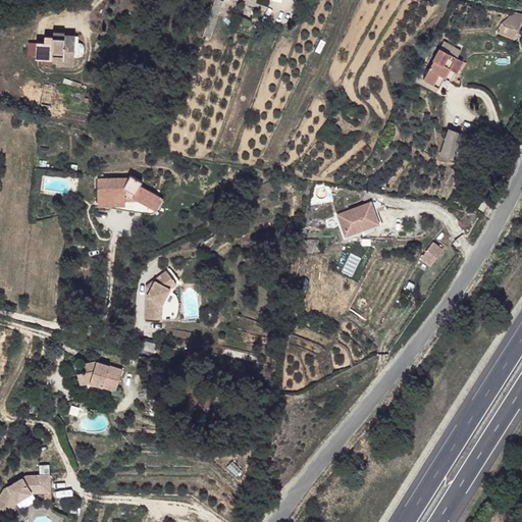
[(521,19),(521,13),(515,11),(502,23),(499,33),(514,39),(521,19)]
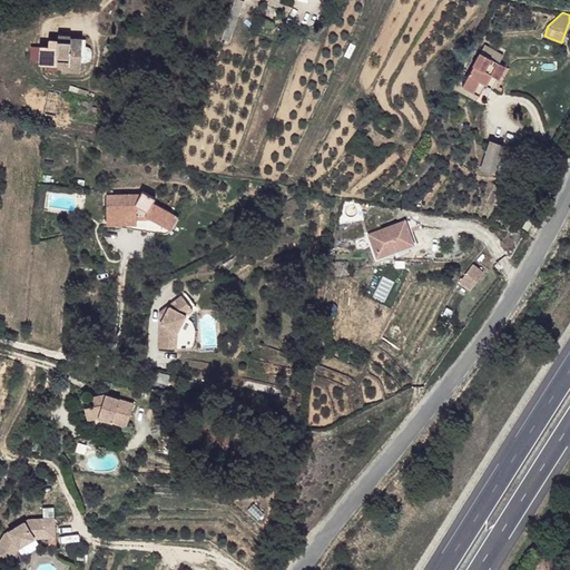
[(82,39),(70,38),(70,42),(58,41),(49,40),(48,46),(40,45),(39,64),(62,65),(81,66),(81,61),(82,39)]
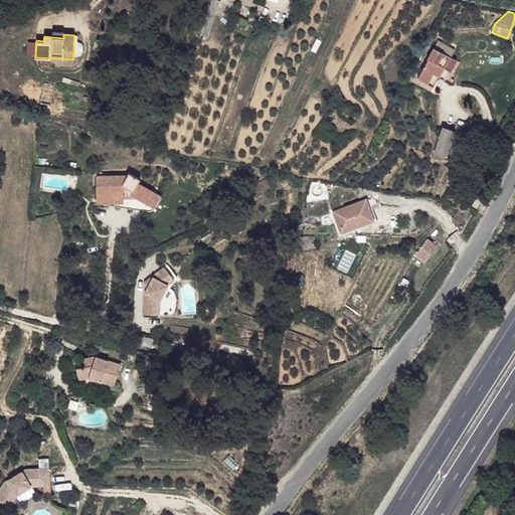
[(455,49),(439,40),(435,47),(451,56),(455,49)]
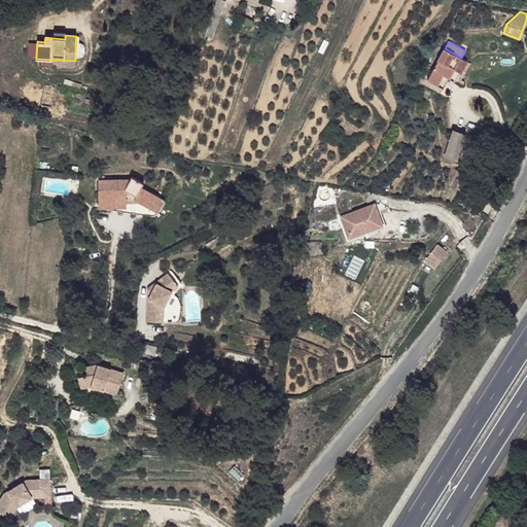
[(83,46),(80,45),(75,45),(75,57),(80,57),(82,56),(84,53),(84,49),(83,46)]
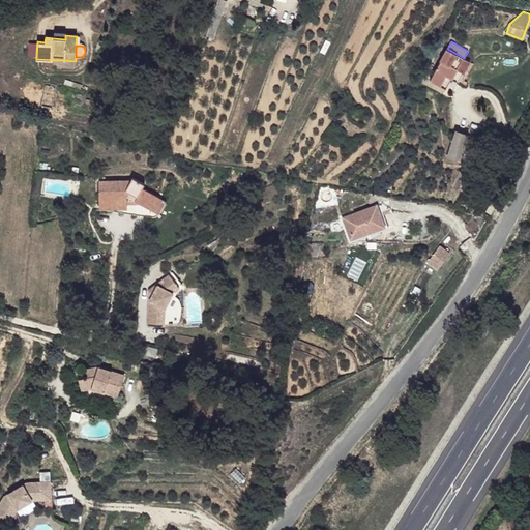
[(470,61),(464,58),(447,49),(430,80),(452,93),(470,61)]
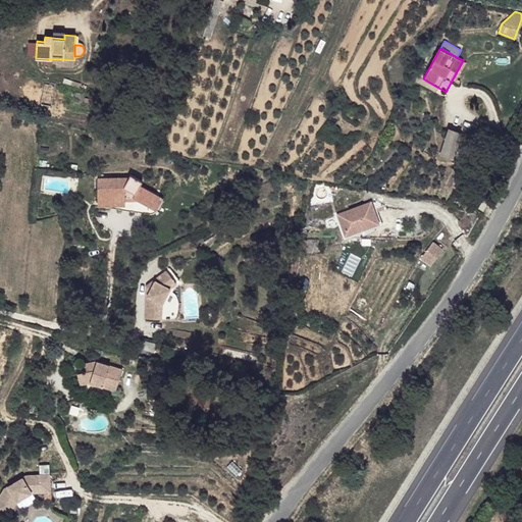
[(355,111),(354,110),(352,110),(351,110),(351,111),(348,114),(352,118),(355,115),(356,114),(356,113),(356,112),(355,111)]
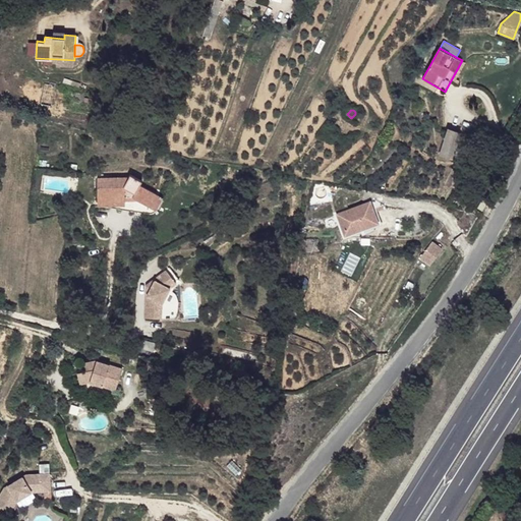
[(453,160),(461,132),(447,128),(439,155),(453,160)]
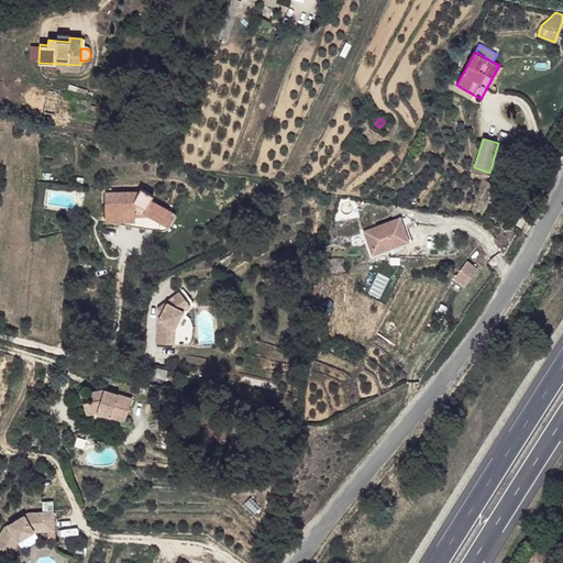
[(140,190),(105,191),(106,217),(135,217),(135,212),(141,211),(148,216),(162,223),(169,209),(152,199),(154,195),(141,188),(140,190)]
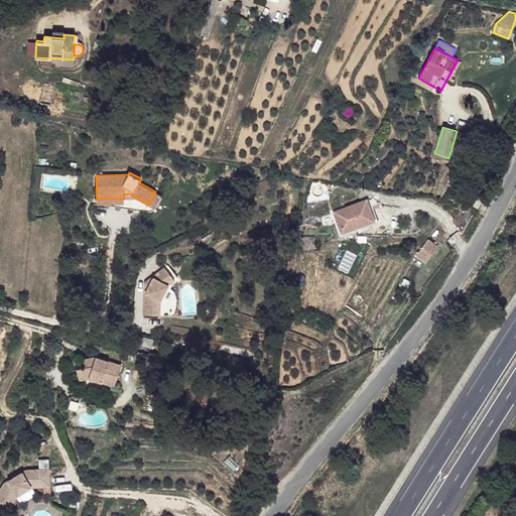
[(154,209),(161,196),(155,191),(148,205),(154,209)]
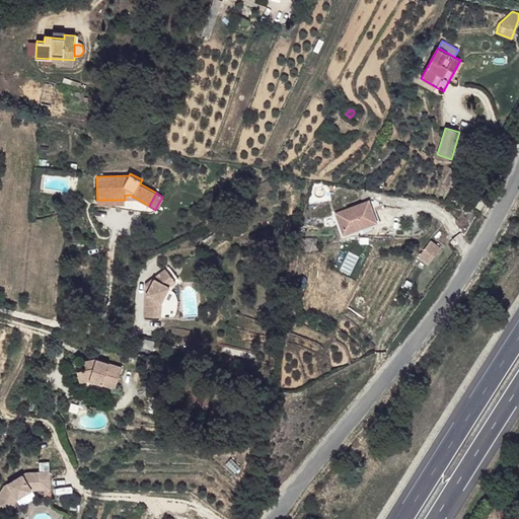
[(374,199),(368,201),(373,212),(376,211),(374,208),(378,206),(382,204),(382,203),(378,201),(374,199)]
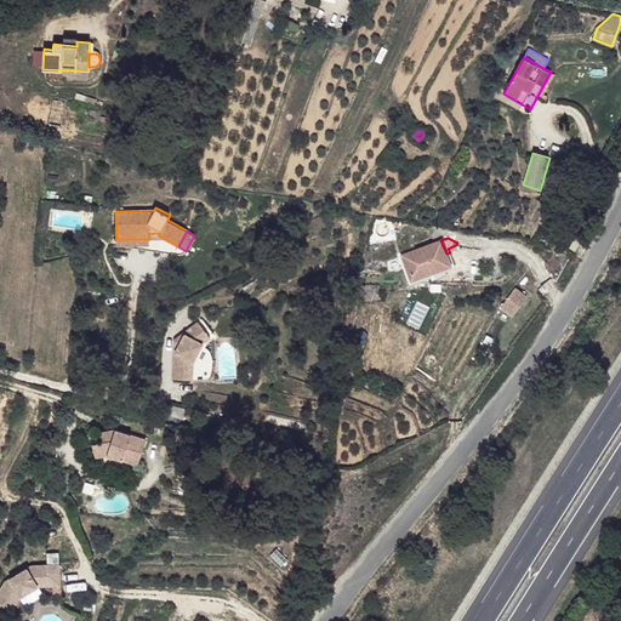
[(528,296),(516,288),(500,306),(512,315),(528,296)]
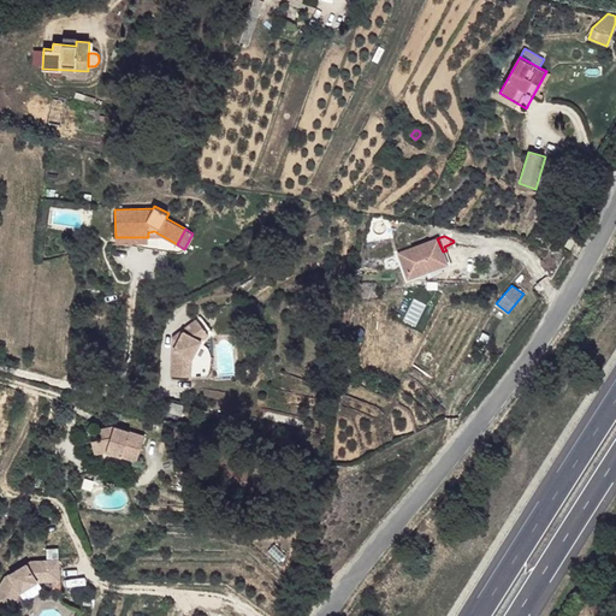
[(212,332),(201,317),(183,330),(173,349),(172,375),(187,375),(187,367),(193,356),(201,341),(205,332),(207,336),(212,332)]
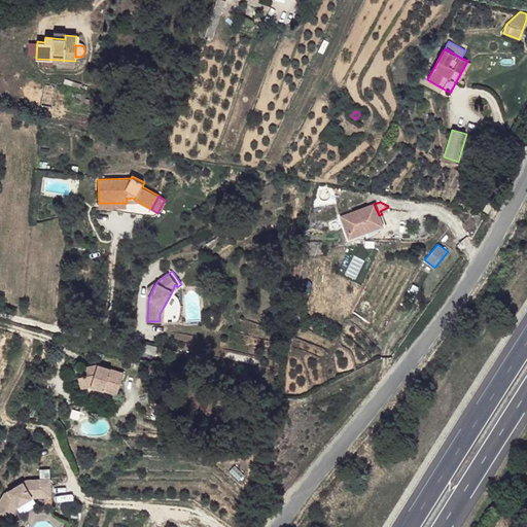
[(148,299),(156,282),(148,289),(148,299)]
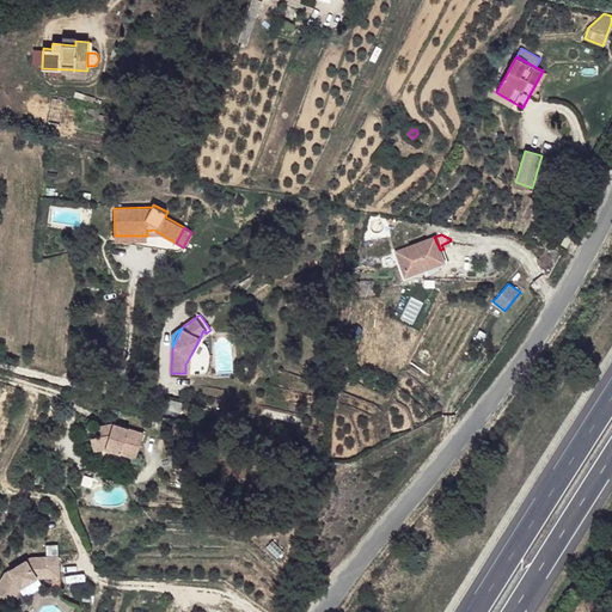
[(183,403),(163,397),(160,407),(181,412),(183,403)]
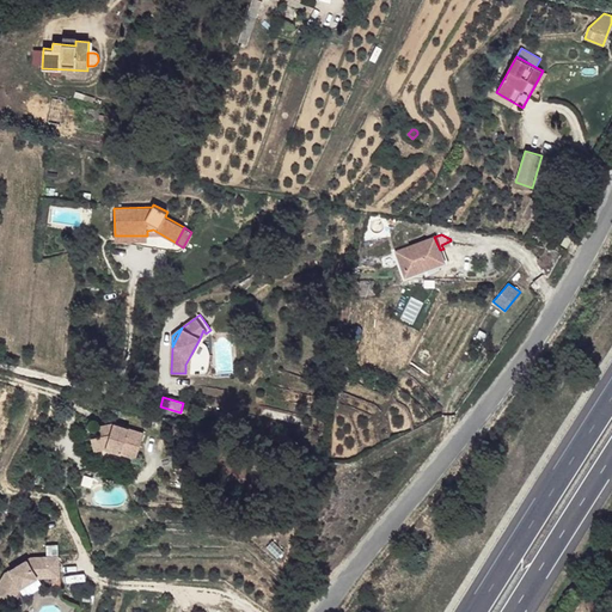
[(144,433),(114,423),(111,429),(99,433),(101,436),(91,439),(93,451),(105,447),(136,458),(144,433)]
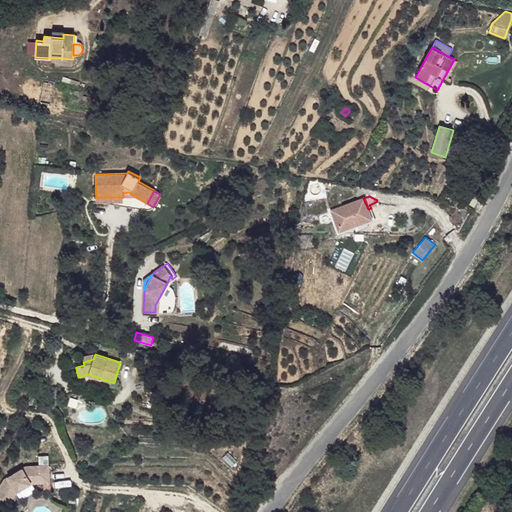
[(46,432),(49,419),(40,418),(37,431),(46,432)]
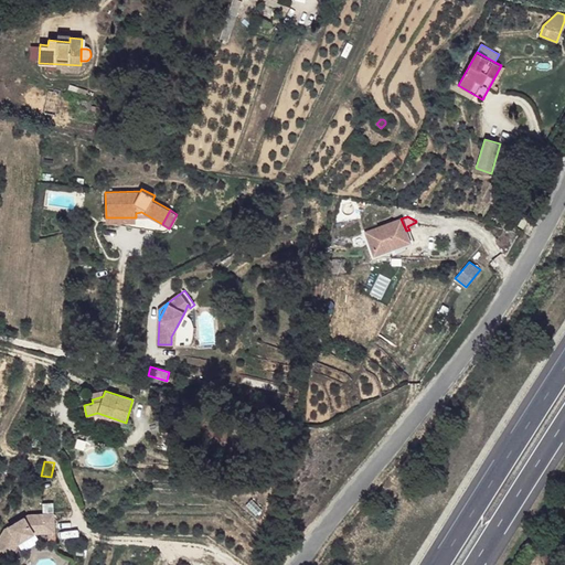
[(0,557),(8,562),(12,564),(14,564),(24,550),(36,542),(55,540),(55,532),(54,513),(29,514),(4,530),(0,536),(0,557)]
